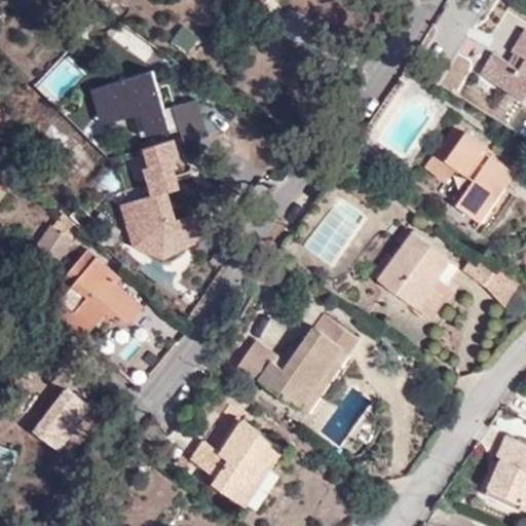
[(525,27),(512,49),(517,53),(524,58),(519,68),(512,63),(492,51),(481,71),(525,100),(525,27)]
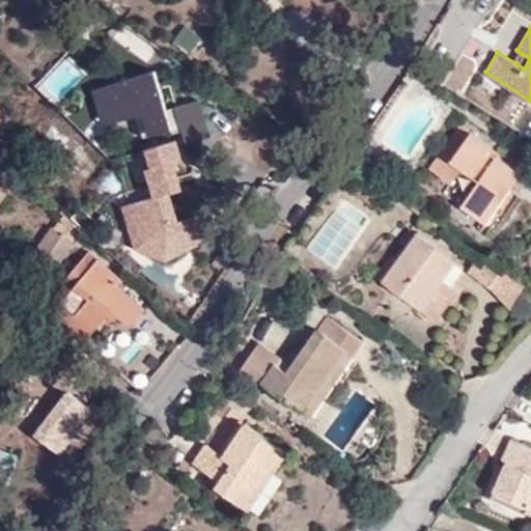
[(529,58),(522,54),(516,63),(524,68),(529,58)]
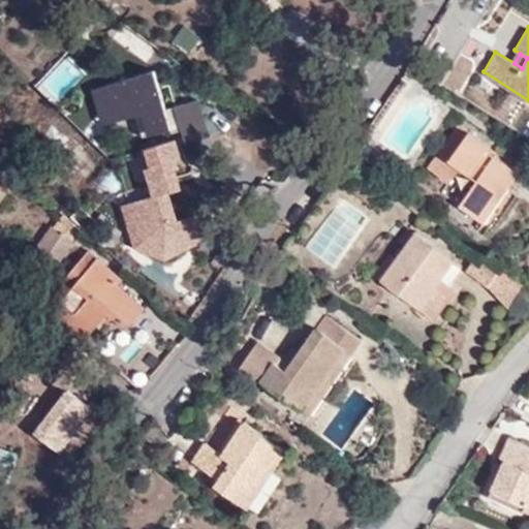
[(152,71),(92,89),(105,130),(143,123),(151,148),(173,142),(152,71)]
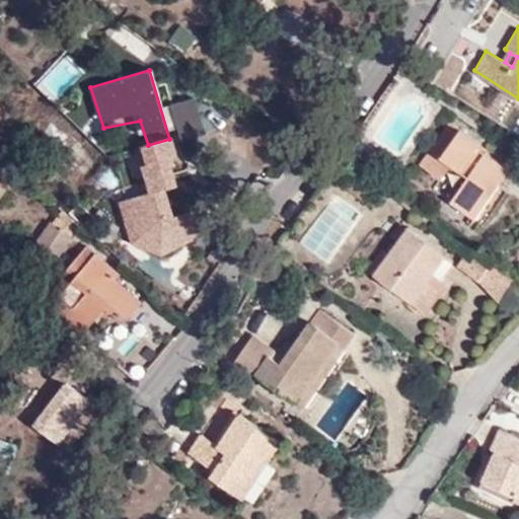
[(510,169),(488,155),(482,164),(470,157),(476,147),(479,143),(448,120),(419,163),(441,177),(449,165),(465,178),(450,202),(476,220),(493,196),(484,190),(491,179),(500,186),(510,169)]
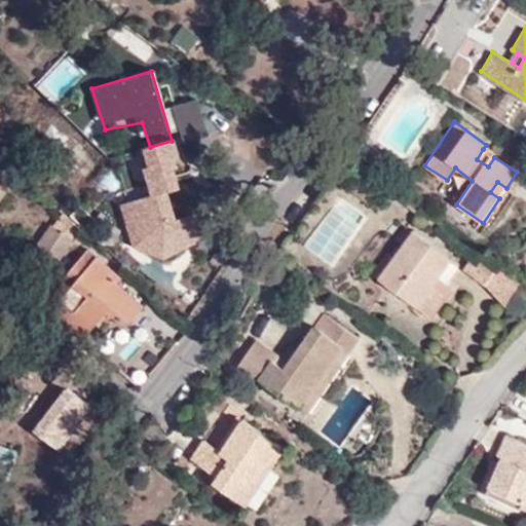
[(180,165),(172,141),(150,147),(140,150),(147,173),(143,174),(150,198),(121,204),(132,246),(164,261),(200,243),(191,220),(178,224),(170,197),(178,195),(171,171),(180,165)]
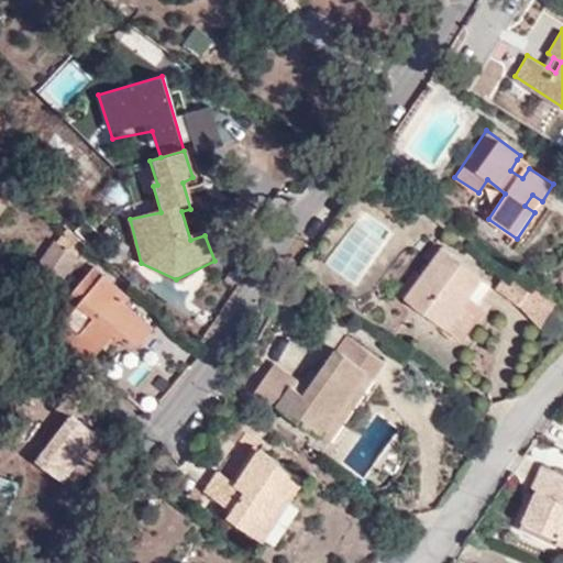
[(522,178),(529,168),(517,159),(510,170),(522,178)]
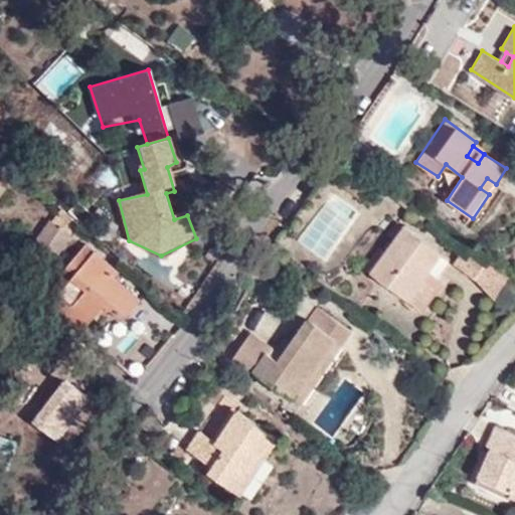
[(495,185),(496,184),(487,178),(480,188),(489,194),(495,185)]
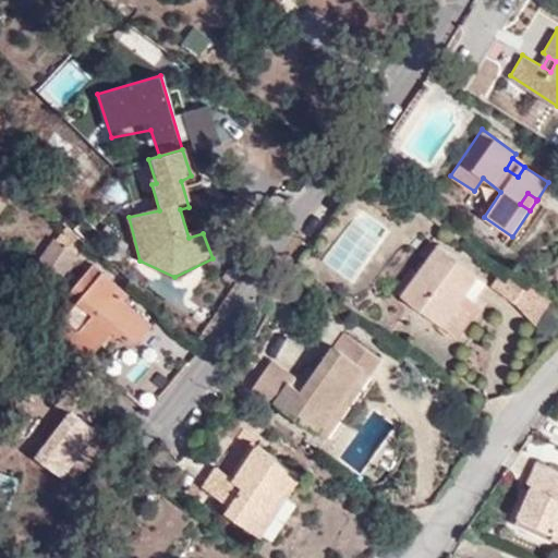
[(20,292),(39,306),(76,255),(57,241),(20,292)]
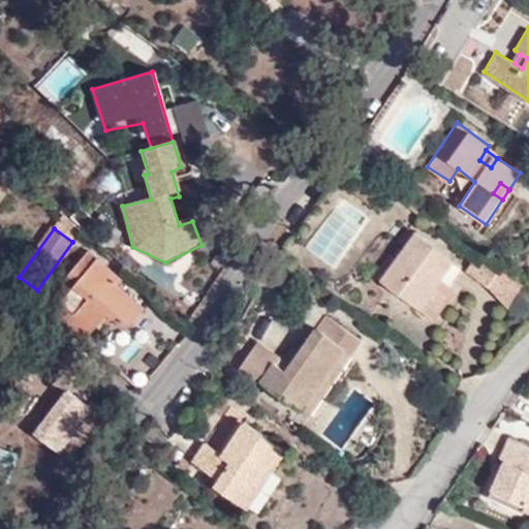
[(370,275),(418,309),(441,279),(447,285),(462,268),(416,232),(397,258),(389,252),(370,275)]
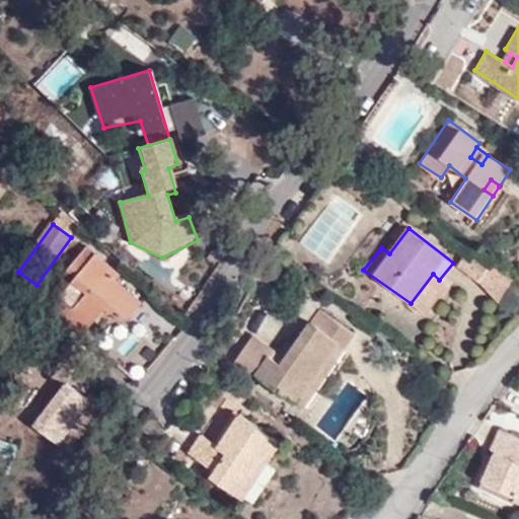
[(45,279),(32,296),(83,334),(104,309),(112,315),(113,313),(124,323),(140,303),(114,281),(119,275),(87,248),(69,269),(77,276),(71,282),(60,296),(55,292),(58,288),(45,279)]
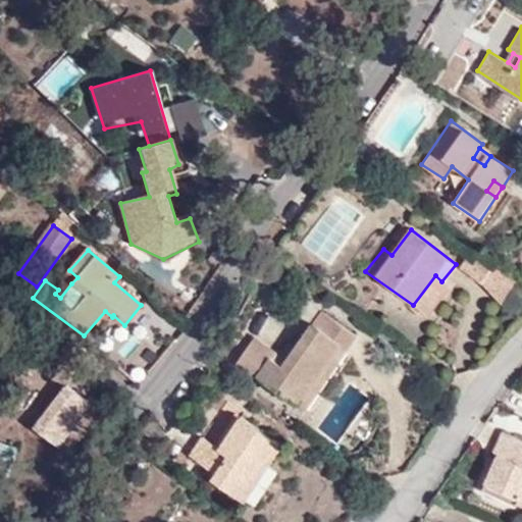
[(511,282),(471,253),(460,268),(480,282),(499,304),(511,282)]
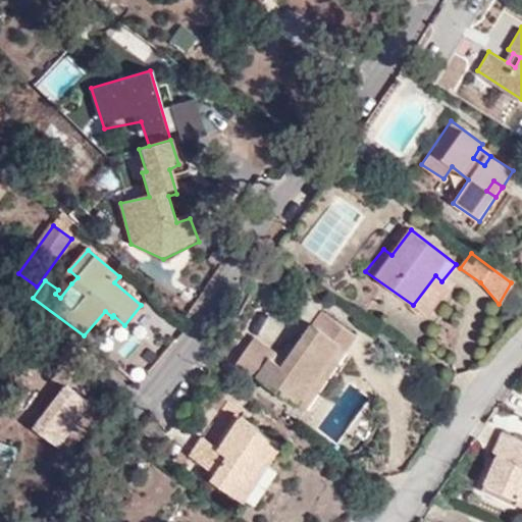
[(77,277),(69,270),(63,276),(71,283),(77,277)]
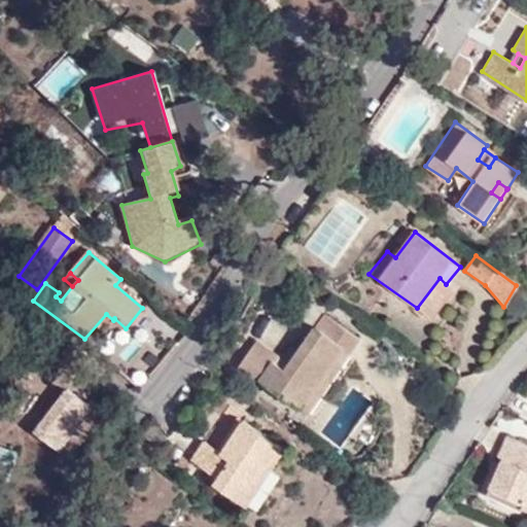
[(440,278),(417,308),(429,317),(451,287),(446,284),(440,278)]
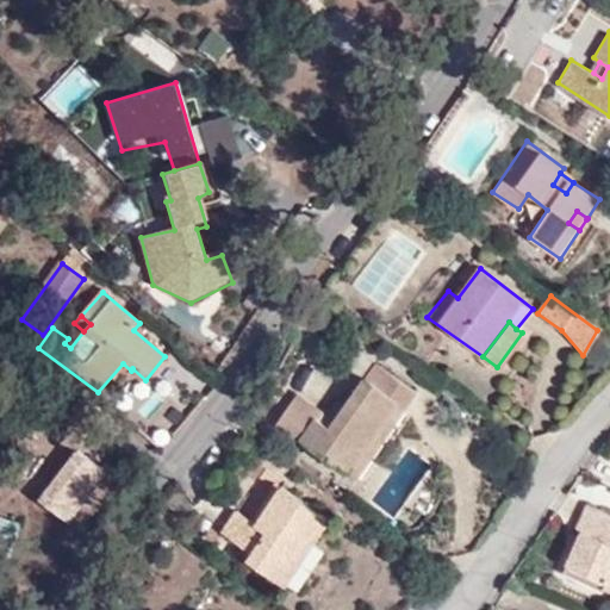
[(371,358),(331,415),(325,423),(313,415),(299,435),(348,467),(392,397),(403,406),(415,387),(371,358)]
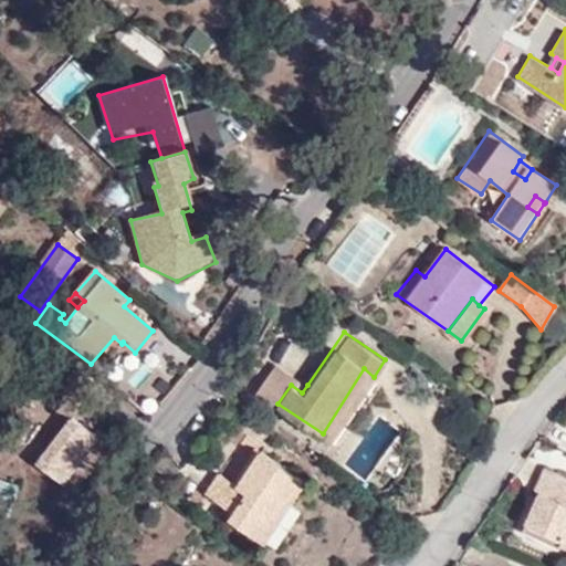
[(302,392),(307,385),(274,363),(257,389),(278,404),(291,385),(302,392)]
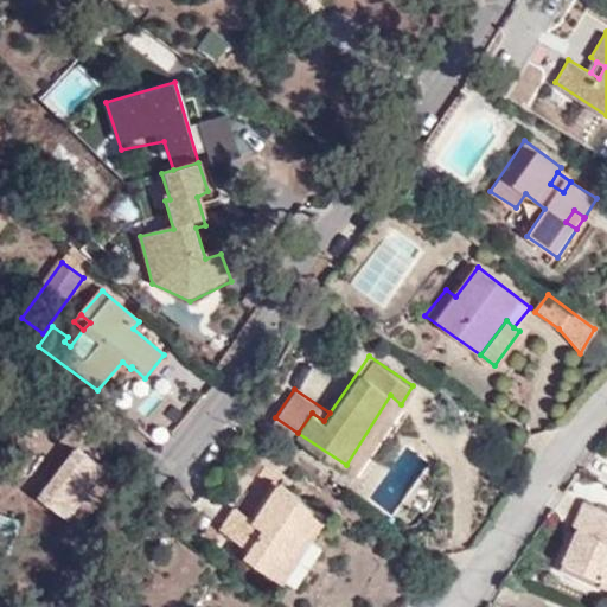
[(357,472),(401,404),(390,395),(346,465),(357,472)]
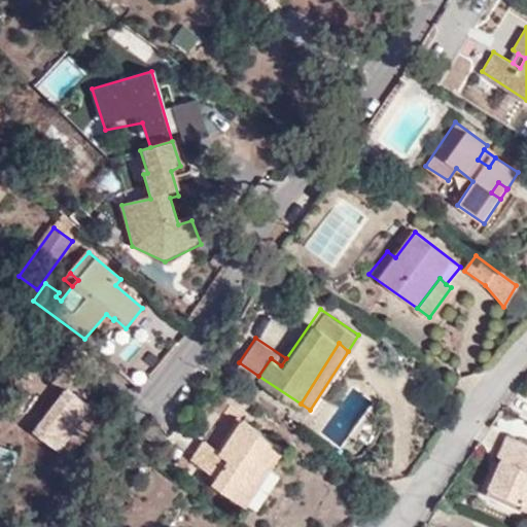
[(259,470),(271,478),(284,458),(239,428),(218,458),(200,445),(188,463),(216,483),(210,491),(237,508),(259,470)]
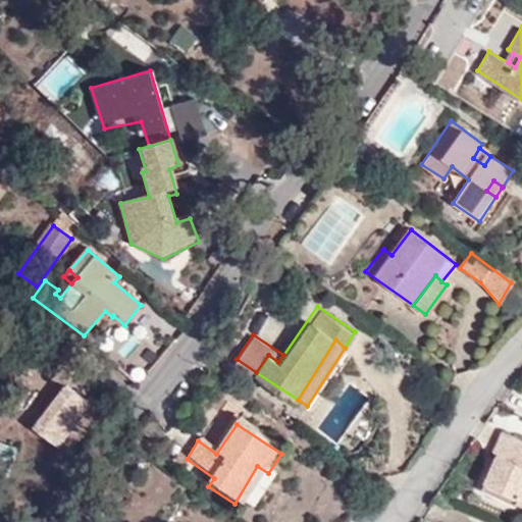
[(521,448),(502,438),(490,463),(497,466),(485,489),(518,505),(516,511),(521,513),(521,448)]
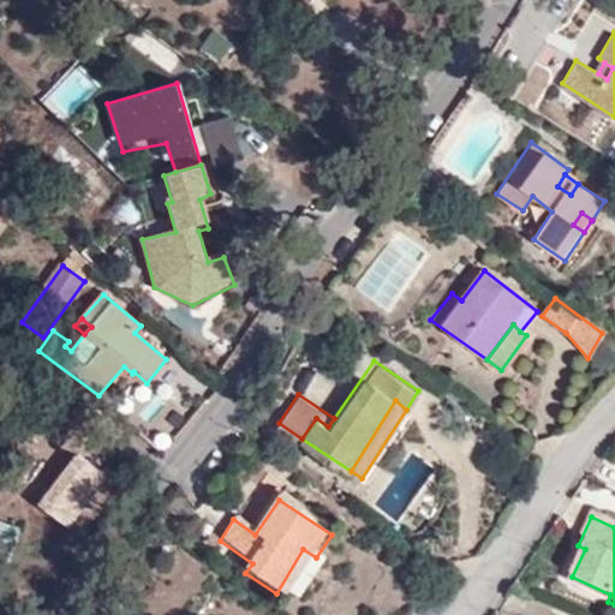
[(287,601),(316,557),(303,549),(276,593),(287,601)]
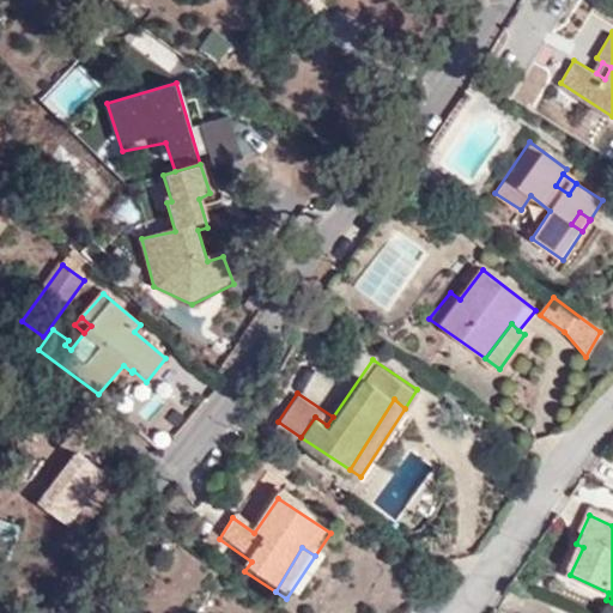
[(608,593),(570,575),(564,590),(604,610),(606,600),(608,593)]
